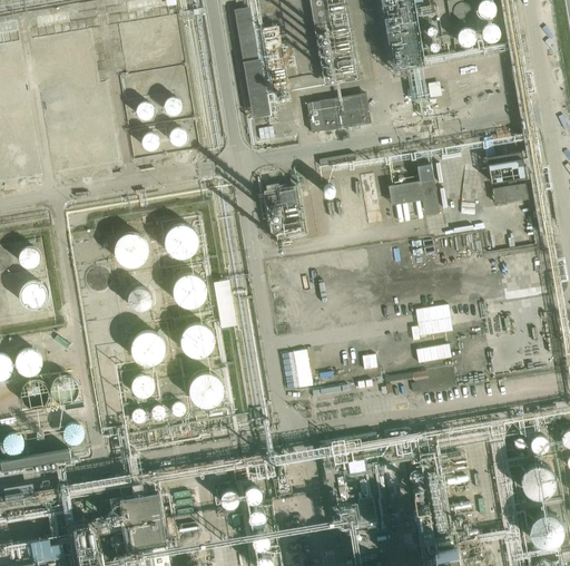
[(146,0),(126,3),(128,15),(178,7),(176,0),(146,0)]
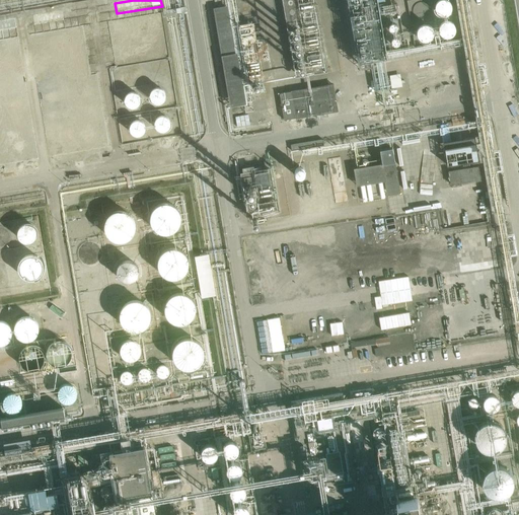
[(313,0),(283,0),(291,56),(299,55),(300,62),(296,63),(298,73),(306,72),(305,68),(316,67),(316,66),(324,65),(320,39),(313,40),(312,32),(317,32),(316,25),(317,25),(313,0)]
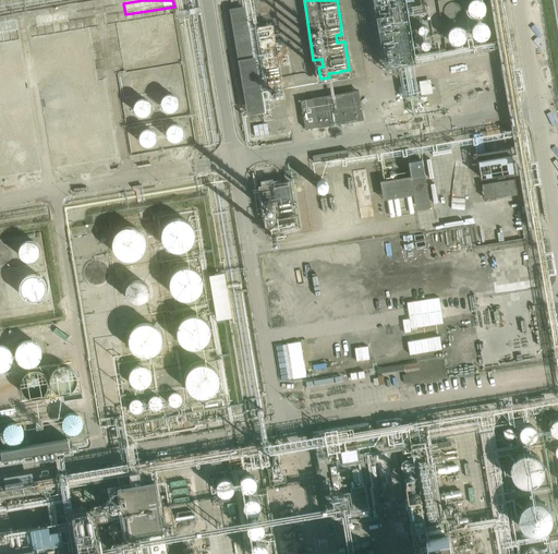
[(374,0),(386,72),(402,70),(404,65),(408,68),(416,67),(414,53),(408,49),(407,56),(402,57),(386,35),(389,32),(390,25),(401,27),(408,22),(404,20),(403,14),(404,14),(400,9),(404,5),(413,4),(412,0),(405,0),(405,4),(390,8),(386,4),(384,1),(376,2),(377,0),(374,0)]
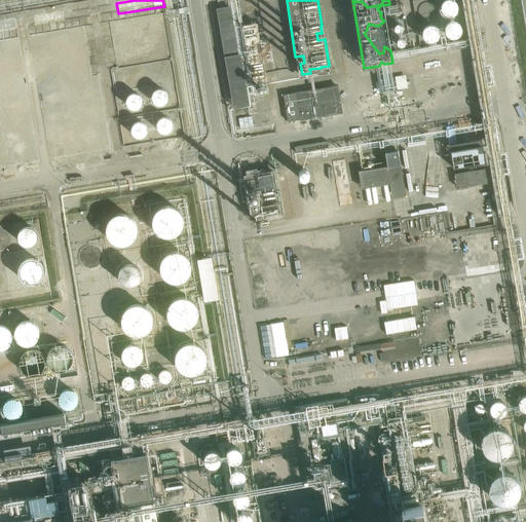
[(443,3),(443,19),(457,20),(457,3),(443,3)]
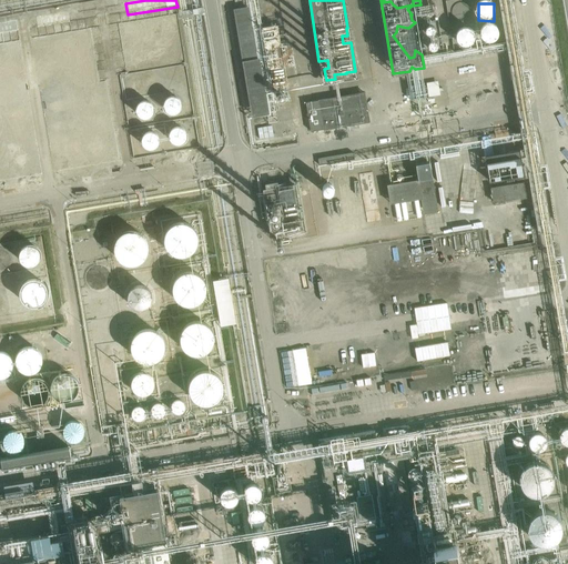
[(234,14),(252,122),(270,119),(252,11),(234,14)]
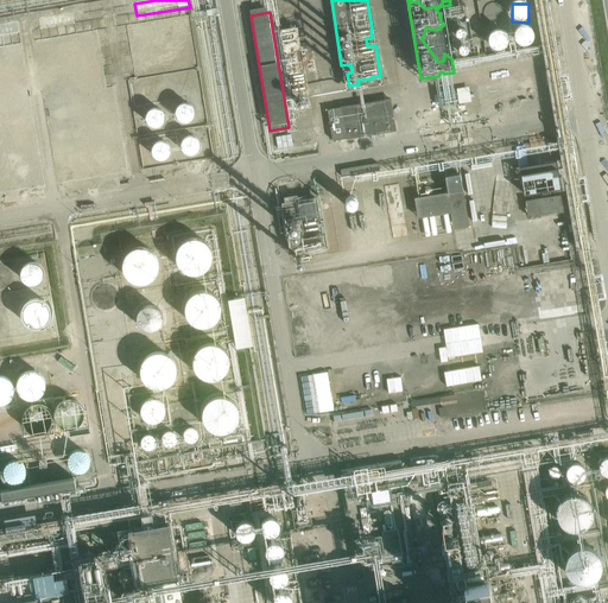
[(38,20),(40,32),(77,26),(75,14),(38,20)]
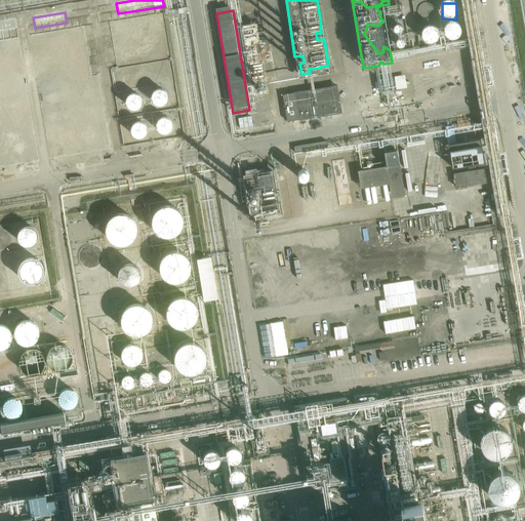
[(0,23),(0,34),(18,31),(16,21),(0,23)]
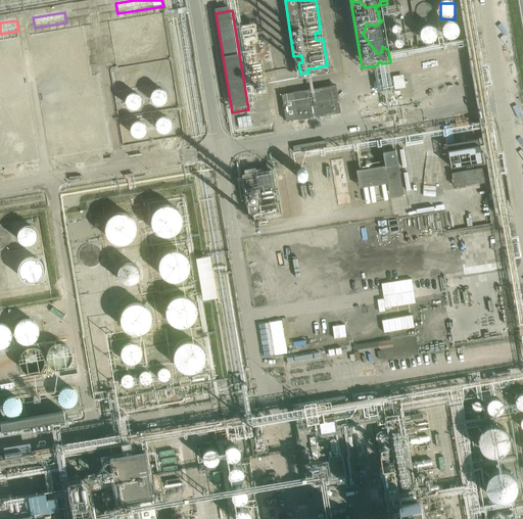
[(444,40),(460,40),(459,26),(443,27),(444,40)]
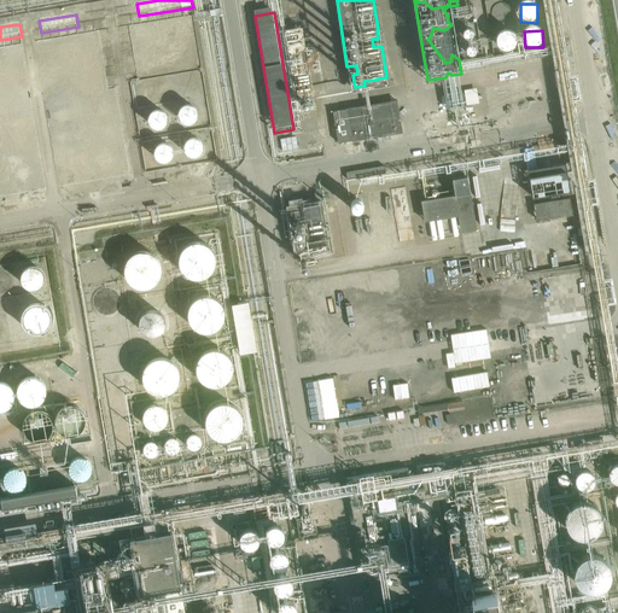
[(514,56),(514,34),(501,34),(500,56),(514,56)]
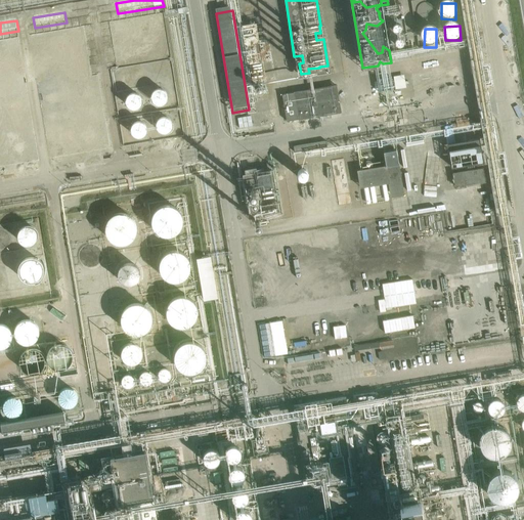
[(120,82),(122,85),(125,87),(128,87),(131,86),(134,83),(134,79),(132,76),(130,74),(126,74),(123,75),(121,78),(120,82)]
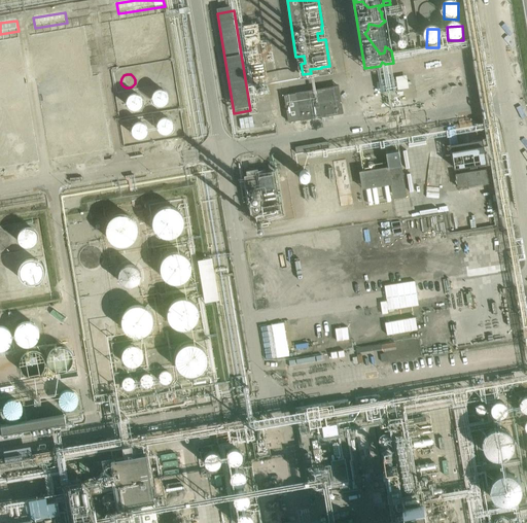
[(154,101),(157,103),(161,104),(165,103),(168,100),(169,97),(168,93),(165,90),(161,89),(156,90),(154,93),(153,97),(154,101)]
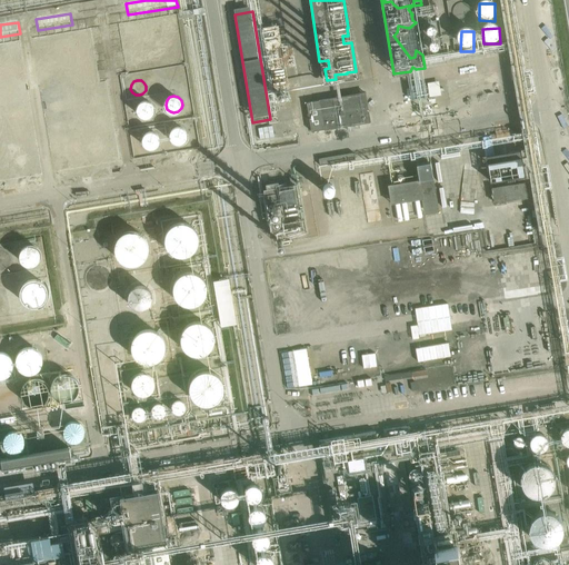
[(70,106),(71,109),(75,111),(79,111),(82,110),(85,107),(86,103),(83,99),(80,97),(77,97),(73,98),(70,101),(70,106)]
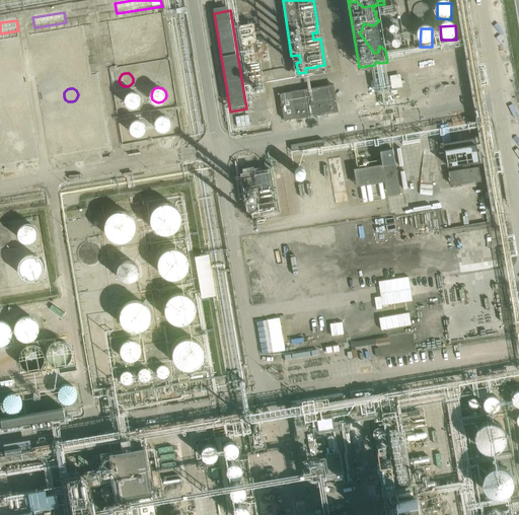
[(334,88),(280,97),(285,125),(338,116),(334,88)]
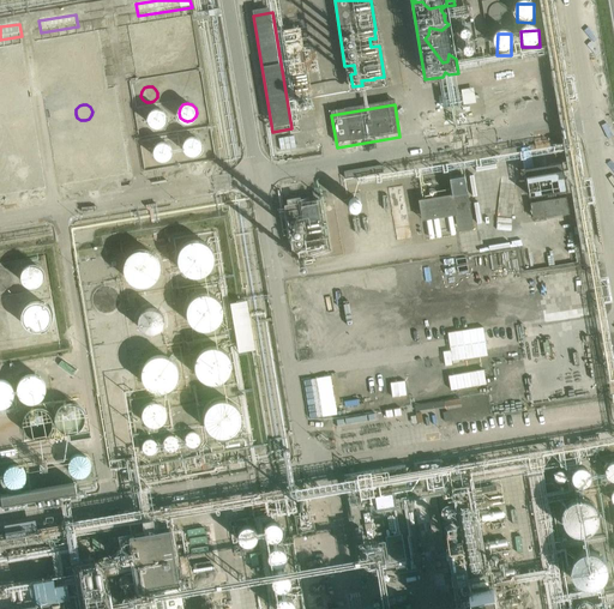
[(54,116),(55,120),(59,124),(64,124),(67,122),(70,119),(71,114),(68,110),(65,108),(61,107),(56,109),(54,113),(54,116)]
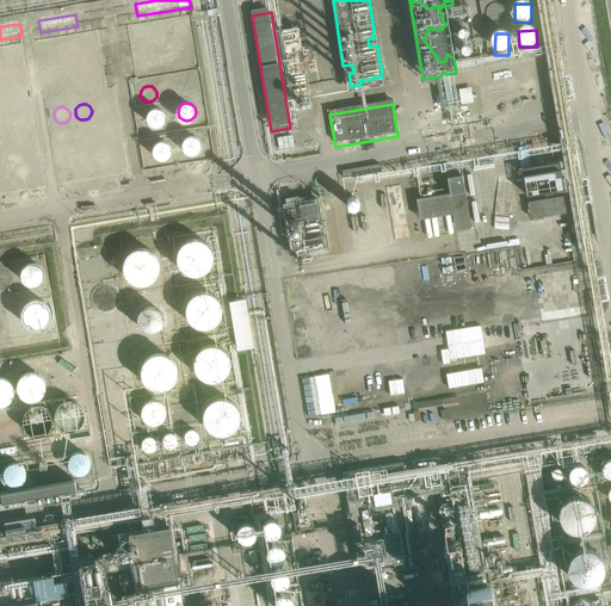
[(149,122),(153,125),(156,127),(161,125),(165,122),(166,117),(165,112),(161,109),(156,107),(152,109),(149,112),(148,117),(149,122)]
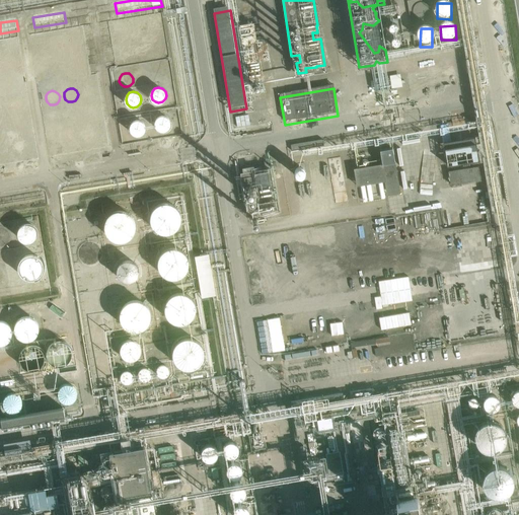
[(11,104),(12,108),(15,111),(19,111),(22,109),(24,106),(24,102),(23,99),(20,97),(17,96),(13,98),(11,101),(11,104)]
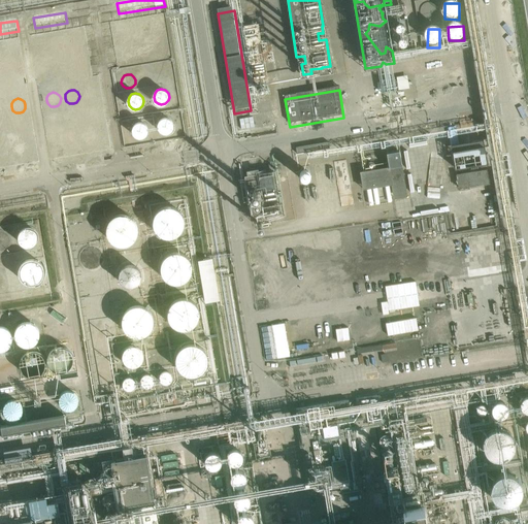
[(86,112),(88,116),(90,119),(94,119),(97,117),(99,115),(100,110),(98,107),(95,105),(92,104),(89,106),(87,109),(86,112)]
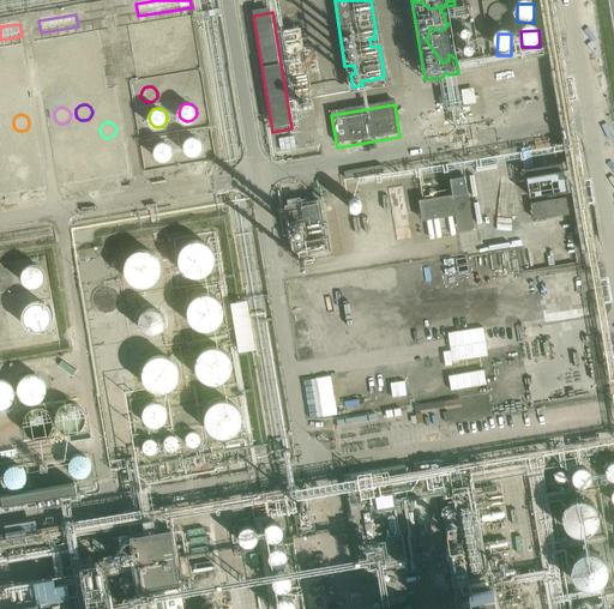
[(56,138),(59,143),(61,145),(66,145),(70,144),(72,140),(73,136),(71,132),(67,130),(64,128),(60,131),(58,134),(56,138)]
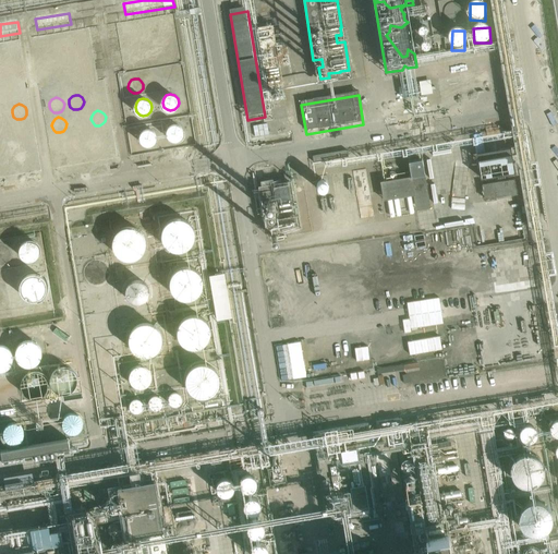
[(14,132),(16,135),(20,137),(23,139),(26,136),(29,133),(29,130),(28,127),(25,123),(21,123),(17,124),(15,128),(14,132)]
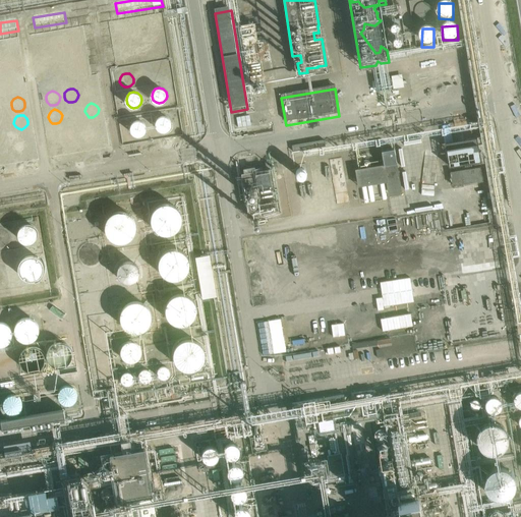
[(156,127),(159,130),(163,131),(167,130),(170,127),(171,123),(170,119),(167,117),(163,116),(159,117),(156,119),(155,123),(156,127)]
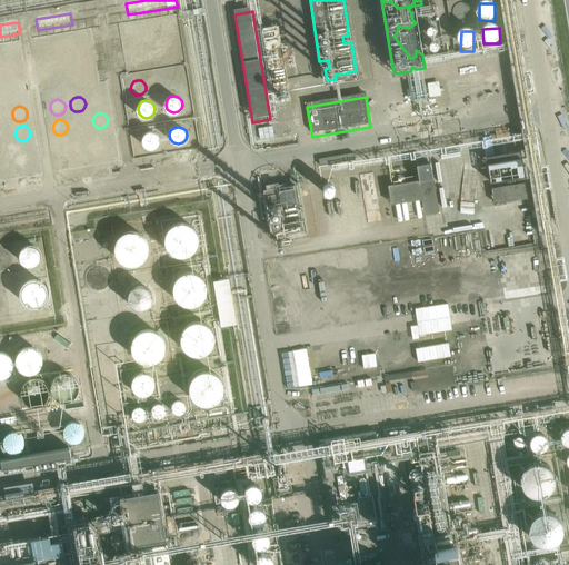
[(145,146),(148,148),(152,149),(156,148),(159,146),(160,141),(159,137),(156,134),(152,132),(148,134),(145,137),(143,141),(145,146)]
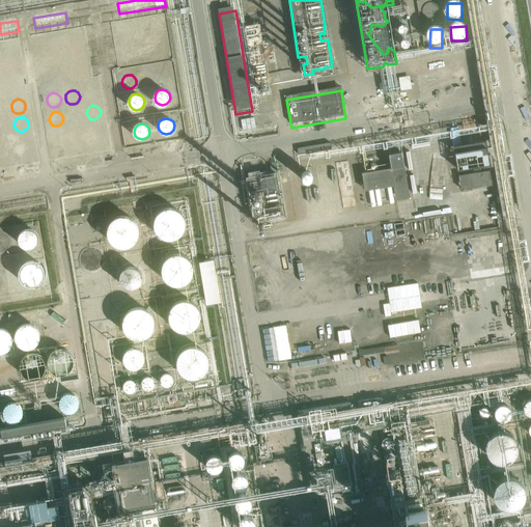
[(85,144),(88,147),(92,148),(96,147),(100,144),(101,140),(99,136),(96,133),(92,132),(88,133),(85,136),(84,140),(85,144)]
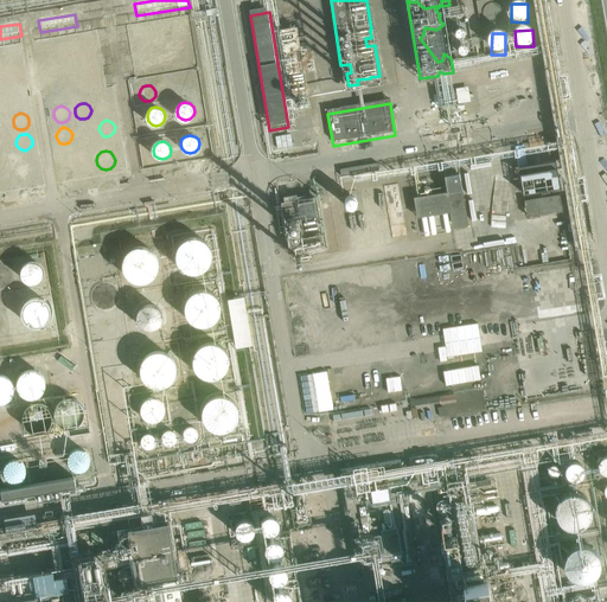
[(16,179),(19,183),(24,184),(29,183),(31,179),(32,174),(31,170),(29,167),(24,166),(19,167),(16,170),(14,174),(16,179)]
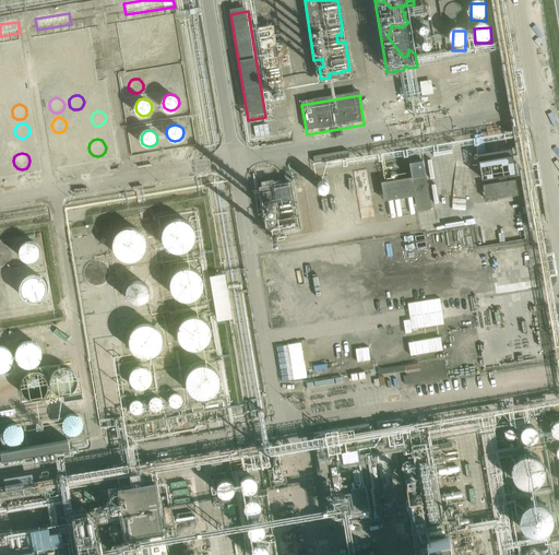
[(484,188),(486,203),(520,198),(518,182),(509,184),(509,178),(515,177),(512,158),(479,164),(483,182),(487,181),(488,187),(484,188)]
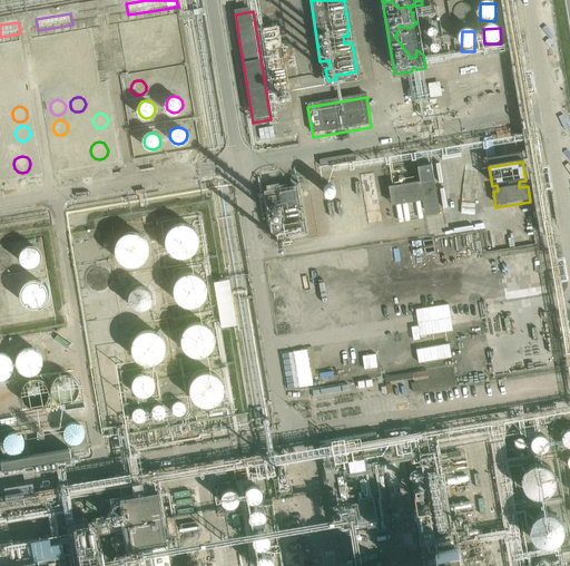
[(423,203),(426,220),(441,216),(432,167),(418,169),(420,184),(389,189),(392,208),(423,203)]
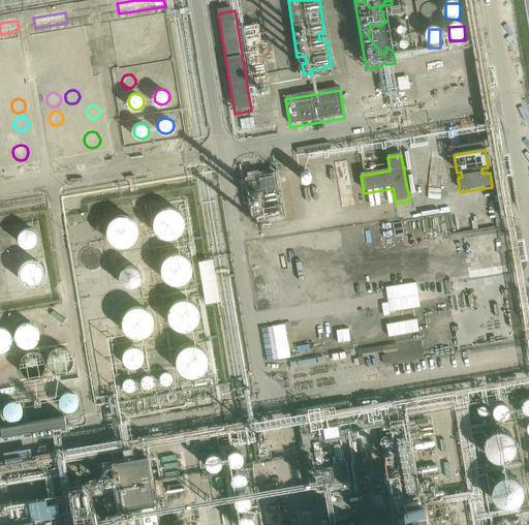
[(242,173),(248,214),(274,210),(268,170),(242,173)]
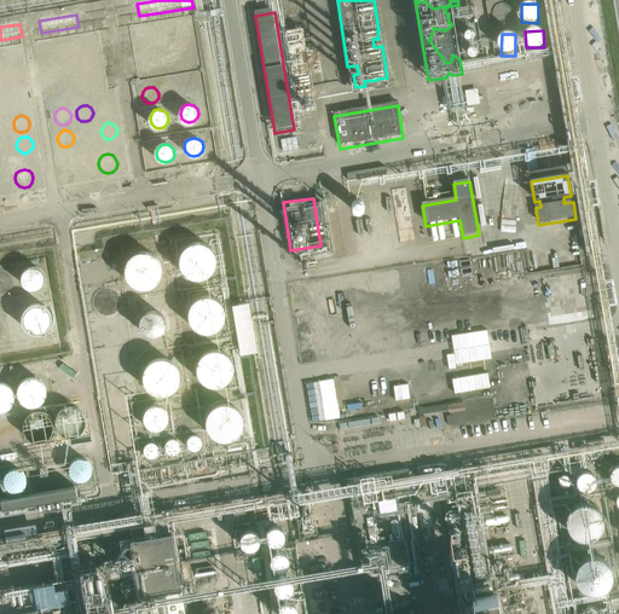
[(183,272),(186,276),(191,279),(197,281),(203,281),(208,278),(213,276),(217,271),(219,265),(219,260),(218,254),(214,249),(210,245),(204,243),(198,242),(194,243),(187,245),(184,250),(181,255),(180,260),(180,266),(183,272)]
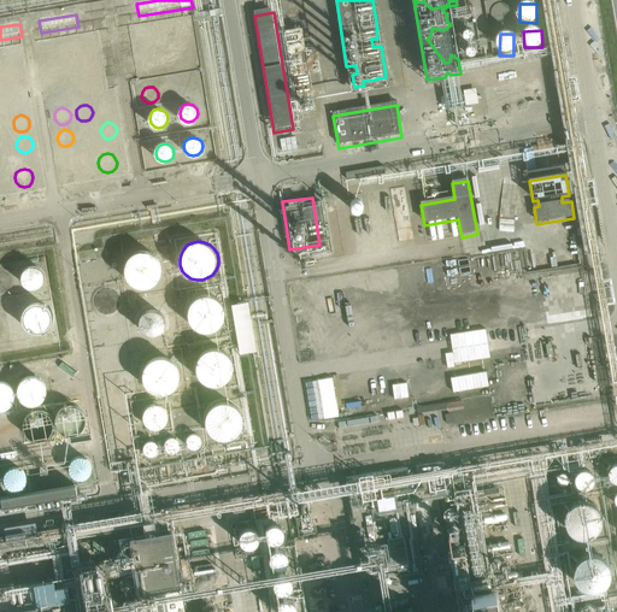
[(127,281),(130,284),(135,288),(141,289),(147,289),(152,288),(157,284),(160,280),(163,274),(163,269),(162,263),(158,258),(154,254),(148,252),(144,251),(137,252),(133,254),(128,259),(125,264),(124,269),(125,275),(127,281)]
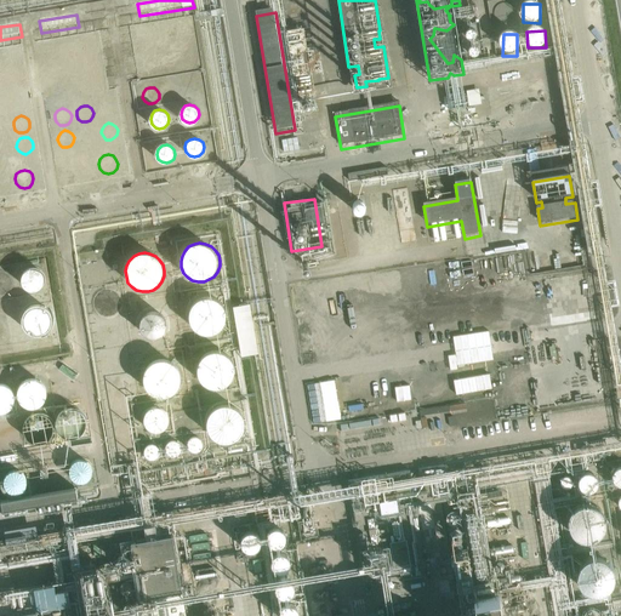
[(44,284),(44,280),(43,277),(41,274),(39,272),(36,271),(33,271),(29,271),(27,273),(24,274),(23,278),(23,281),(23,284),(26,287),(27,289),(30,291),(34,291),(36,290),(40,289),(41,286),(44,284)]
